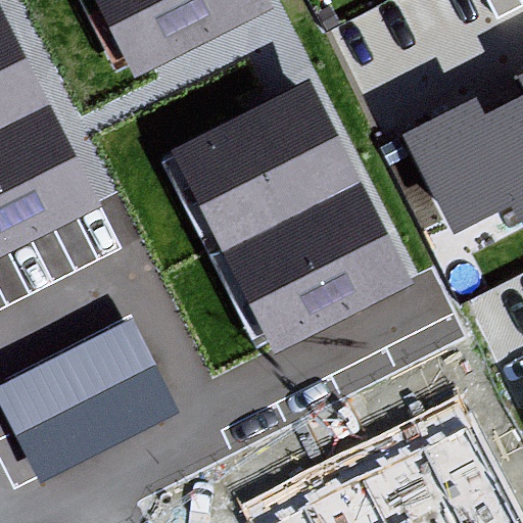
[(273,8),(269,0),(96,0),(136,78),(273,8)]
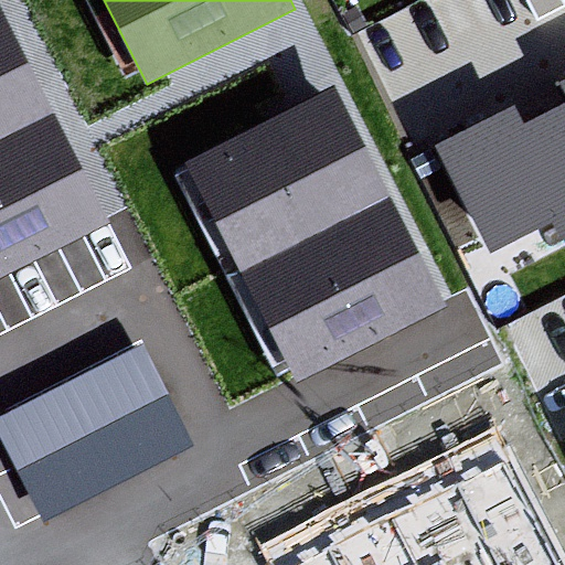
[(0,277),(109,222),(0,4),(0,277)]
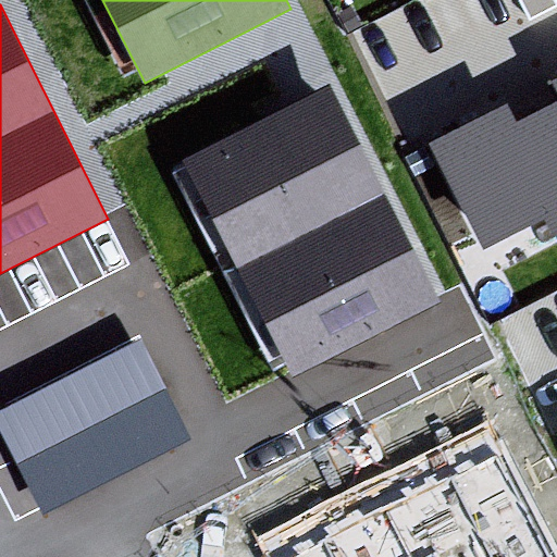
[(508,102),(430,143),(483,247),(544,217),(553,234),(556,231),(556,76),(552,79),(556,90),(556,98),(517,119),(508,102)]
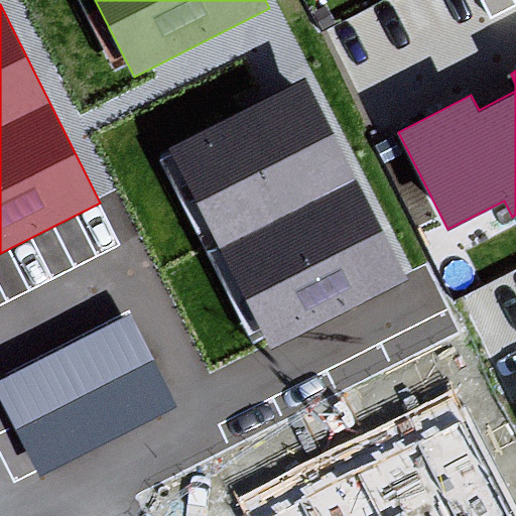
[(407,279),(305,77),(168,145),(270,348),(407,279)]
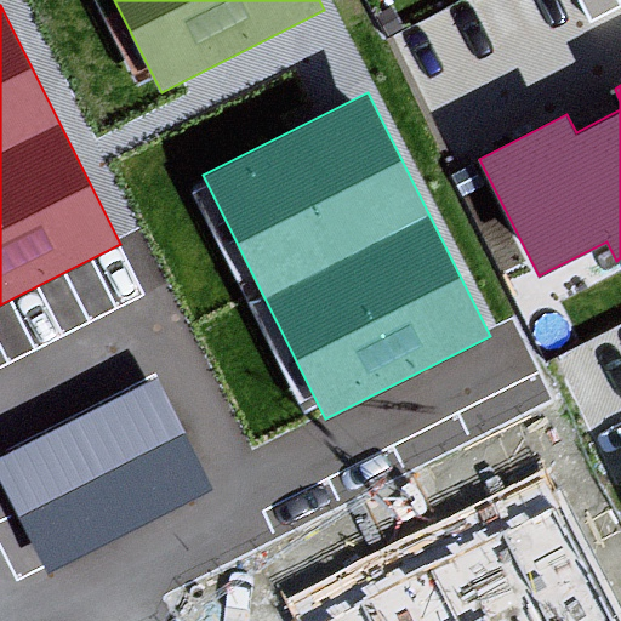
[(158,379),(0,459),(0,472),(51,571),(214,488),(158,379)]
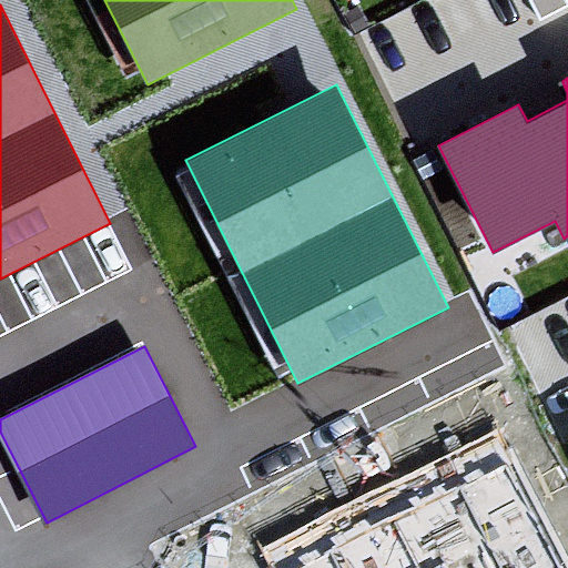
[(567,567),(499,430),(262,548),(271,567),(567,567)]
